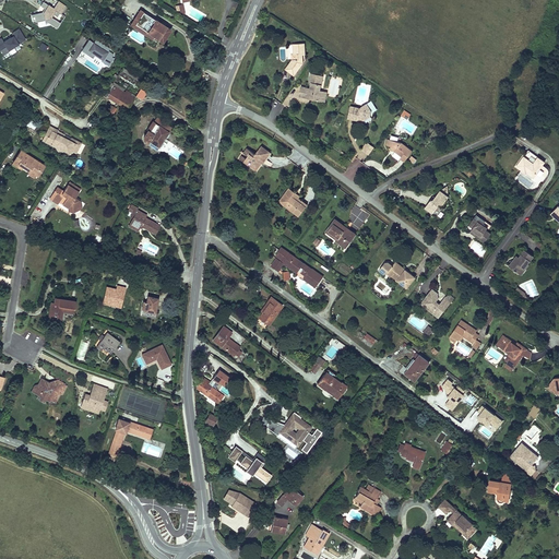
[(44,8),(42,12),(31,13),(33,23),(45,21),(57,28),(61,22),(50,14),(51,12),(57,16),(59,12),(61,13),(67,6),(58,0),(54,8),(44,0),(40,6),(44,8)]
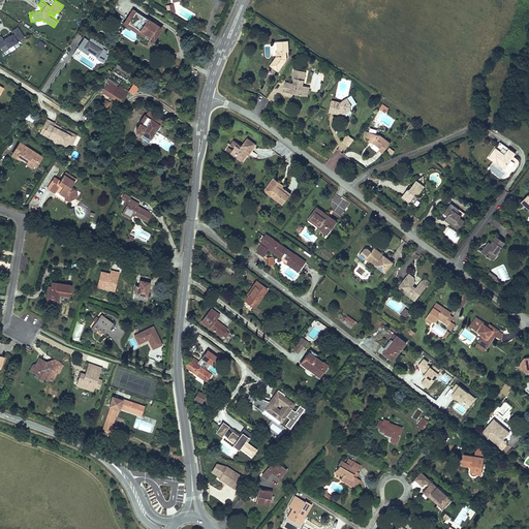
[(125,21),(127,22),(134,10),(132,8),(125,21)]
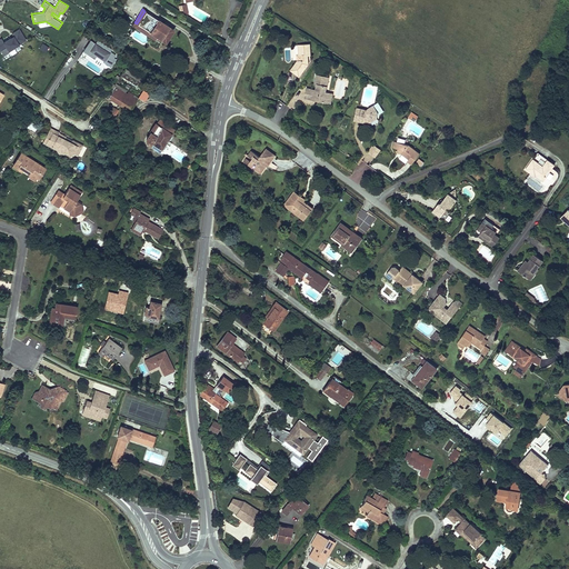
[(167,42),(176,29),(145,11),(137,23),(167,42)]
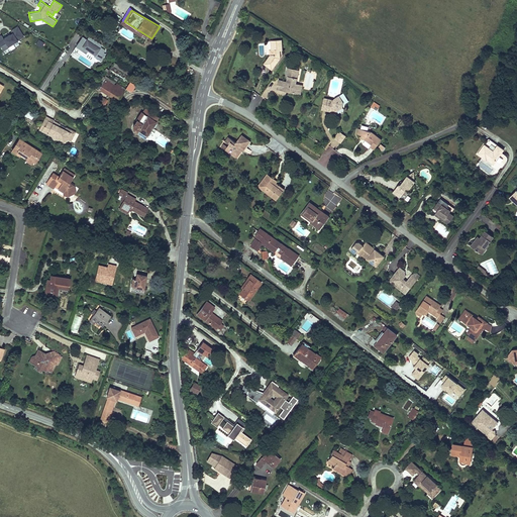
[(8,45),(23,35),(17,26),(10,30),(11,31),(9,32),(2,36),(1,34),(0,34),(0,44),(0,45),(3,49),(7,47),(8,45)]
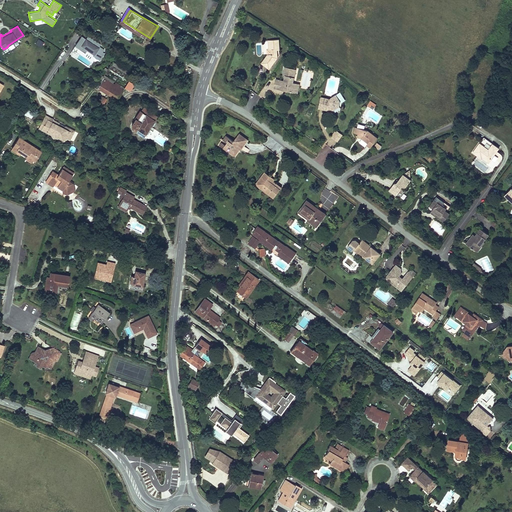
[(99,46),(100,44),(87,36),(85,39),(81,36),(75,46),(79,49),(80,48),(82,49),(83,47),(87,49),(94,54),(93,55),(100,60),(104,53),(102,51),(104,49),(99,46)]
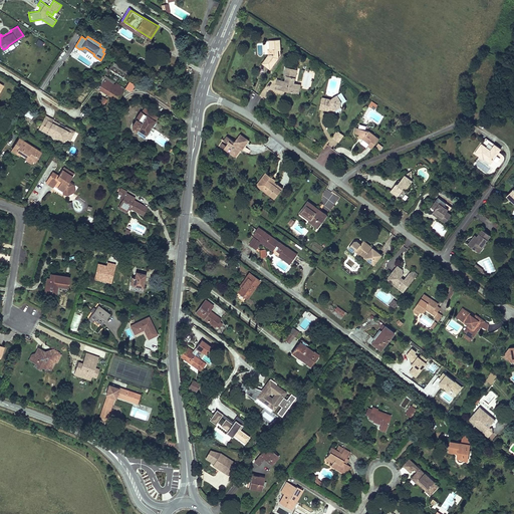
[(38,38),(35,44),(41,48),(44,42),(38,38)]
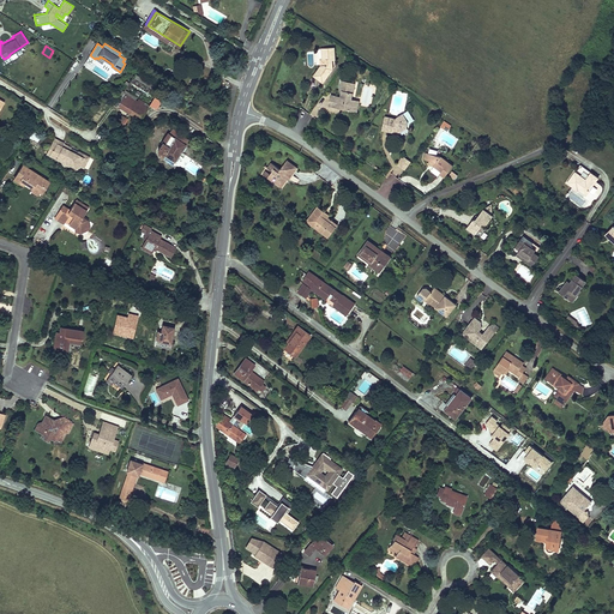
[(320,64),(313,76),(323,83),(335,67),(333,59),(336,59),(335,46),(323,47),(323,58),(326,58),(326,64),(320,64)]
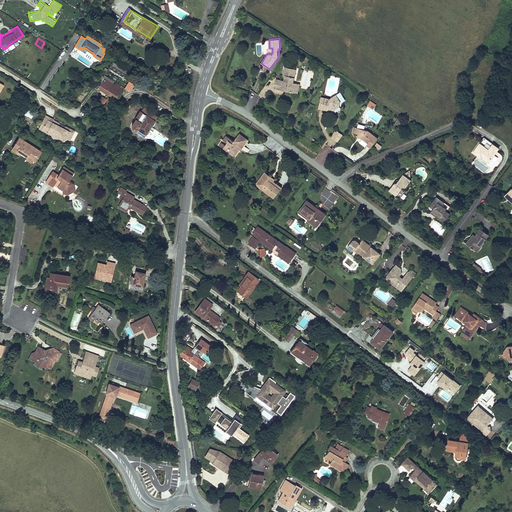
[(114,62),(111,65),(127,75),(129,72),(114,62)]
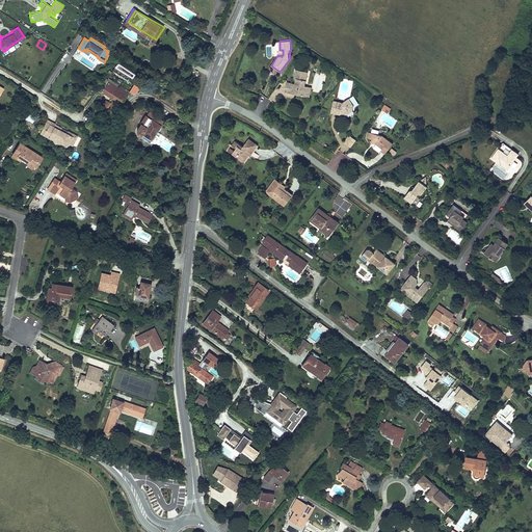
[(306,85),(308,72),(296,70),(294,78),(296,78),(295,83),(286,81),(285,91),(287,91),(291,90),(292,89),(296,90),(295,94),(310,96),(312,86),(306,85)]
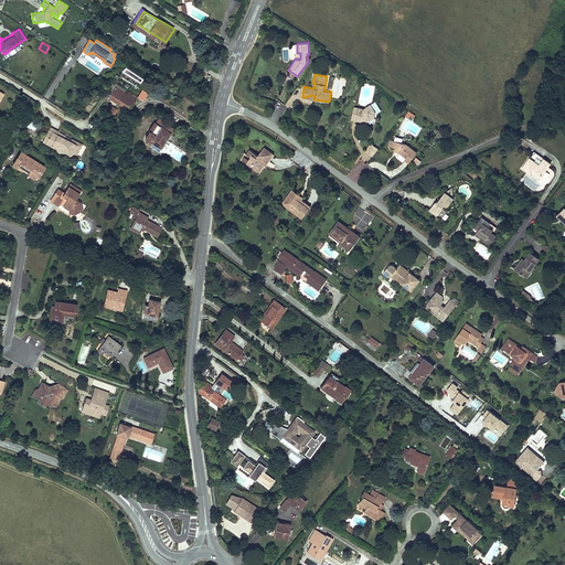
[(114,86),(107,97),(127,109),(131,103),(123,97),(125,93),(114,86)]
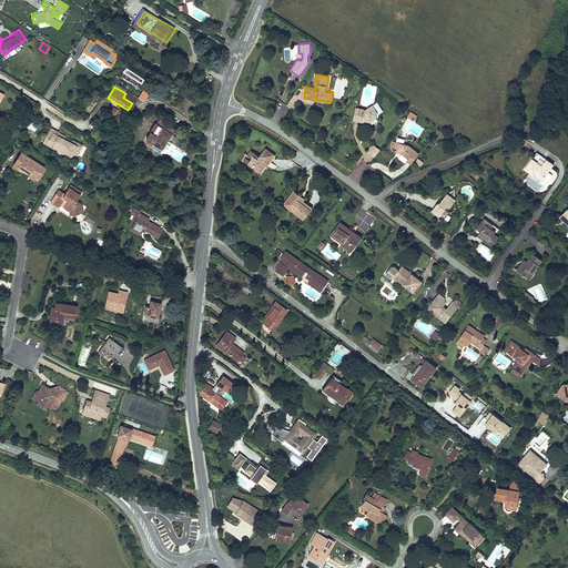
[(367,109),(356,107),(353,120),(368,122),(377,118),(378,111),(373,103),(367,108),(367,109)]
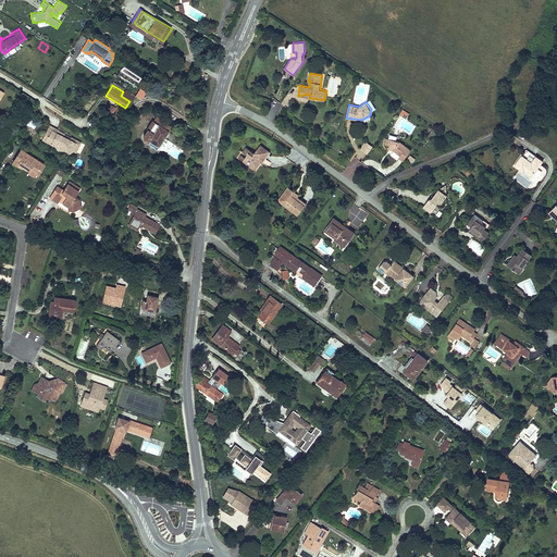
[(409,114),(403,110),(399,114),(407,119),(409,114)]
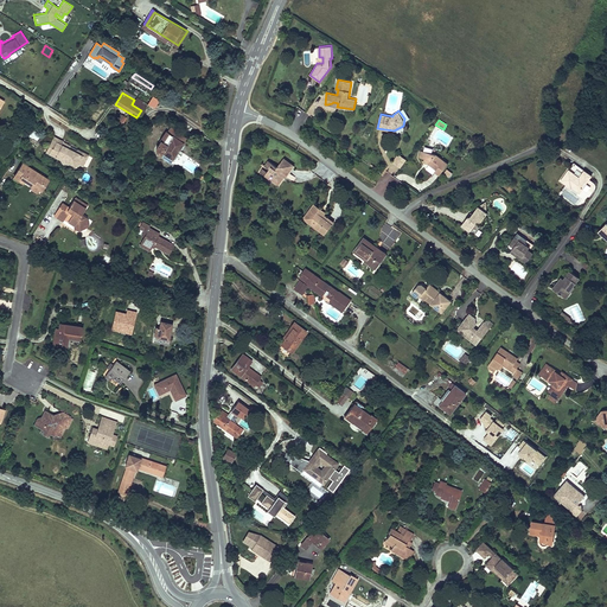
[(185,141),(187,136),(171,128),(168,132),(185,141)]
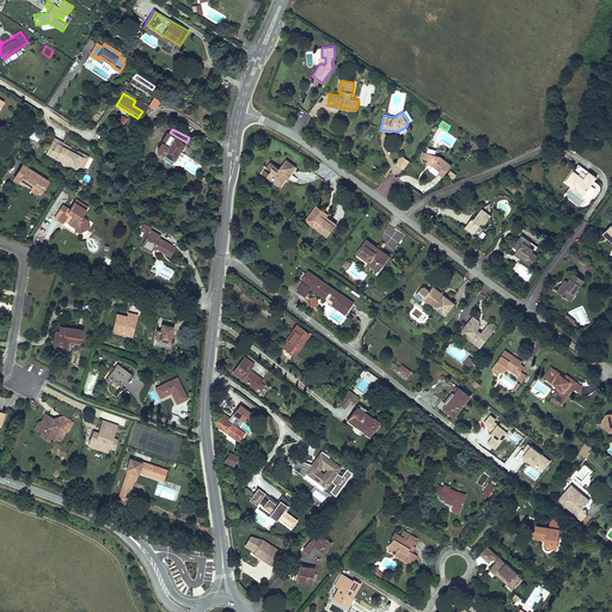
[(38,141),(42,134),(32,132),(30,139),(38,141)]
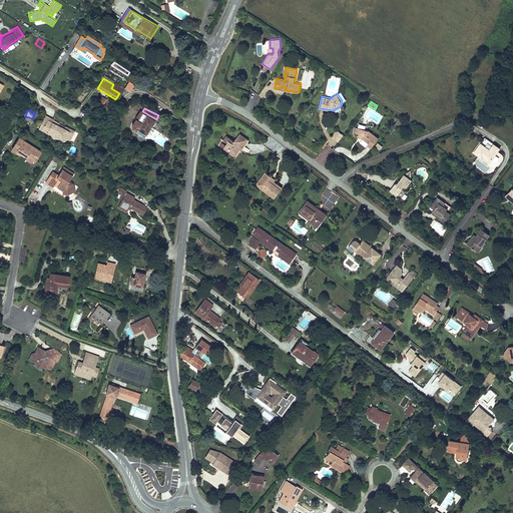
[(53,119),(45,115),(39,127),(51,134),(52,132),(58,135),(58,136),(63,139),(66,138),(70,130),(69,128),(65,126),(62,128),(58,125),(59,123),(53,120),(53,119)]
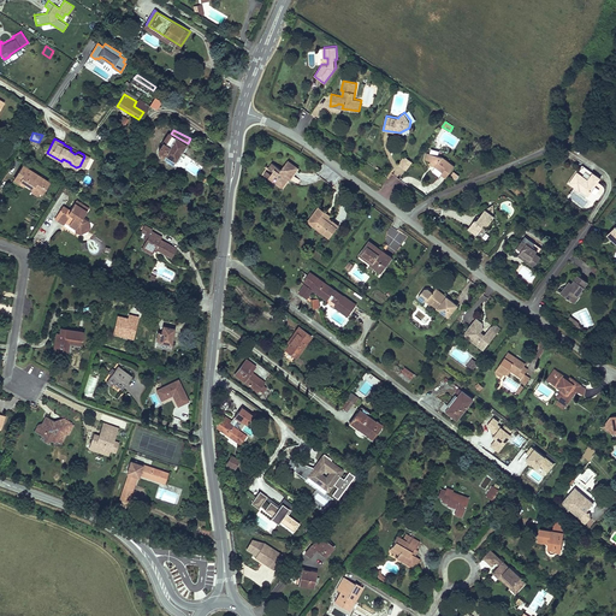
[(159,155),(172,164),(184,146),(173,138),(165,150),(163,149),(159,155)]
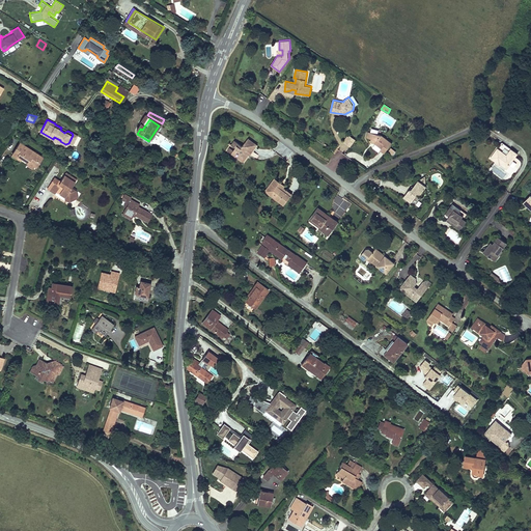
[(384,152),(392,142),(382,134),(367,132),(366,138),(371,139),(370,142),(375,143),(382,147),(380,149),(384,152)]
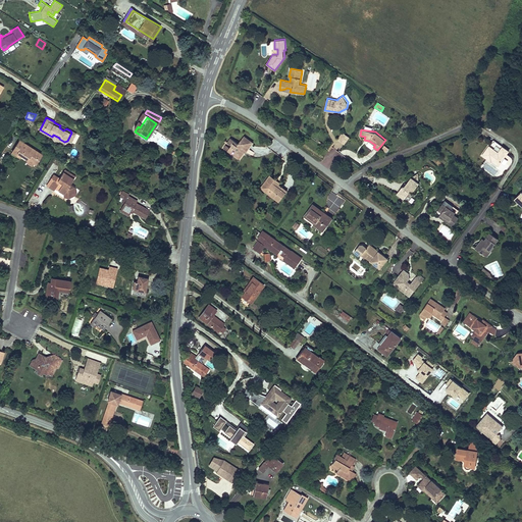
[(349,137),(343,132),(337,139),(344,144),(349,137)]
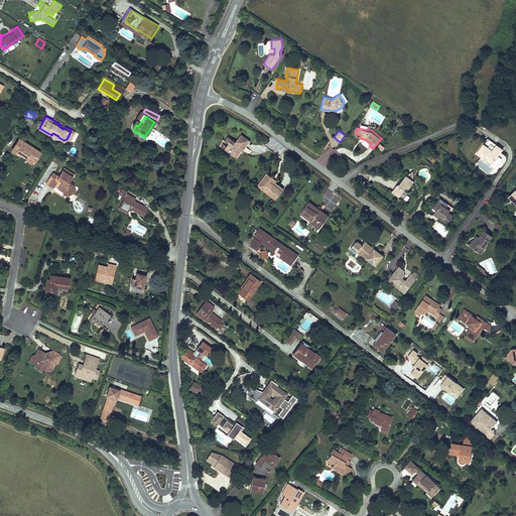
[(225,144),(224,146),(235,154),(240,148),(241,148),(248,138),(239,132),(234,140),(226,134),(223,138),(228,141),(225,144)]
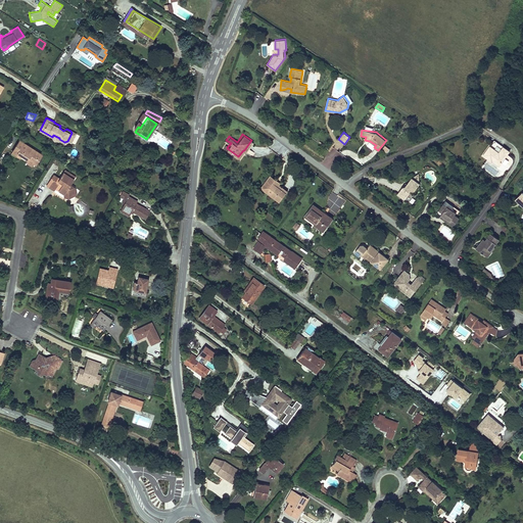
[(27,158),(33,161),(37,155),(36,155),(39,151),(30,146),(29,148),(26,146),(27,144),(19,139),(11,151),(18,156),(20,153),(22,151),(25,153),(22,155),(27,158)]
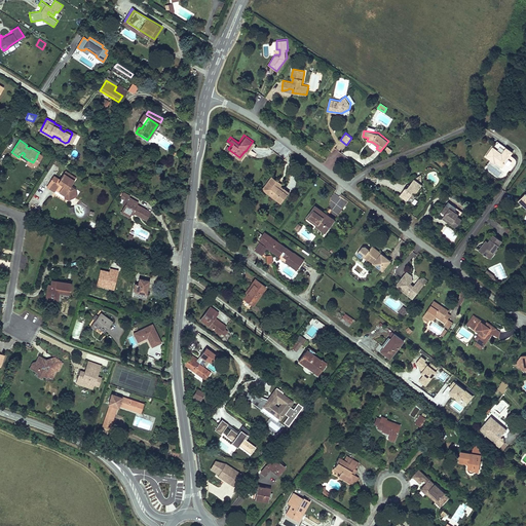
[(493,159),(502,165),(513,152),(505,147),(501,153),(492,147),(486,156),(492,161),(493,159)]
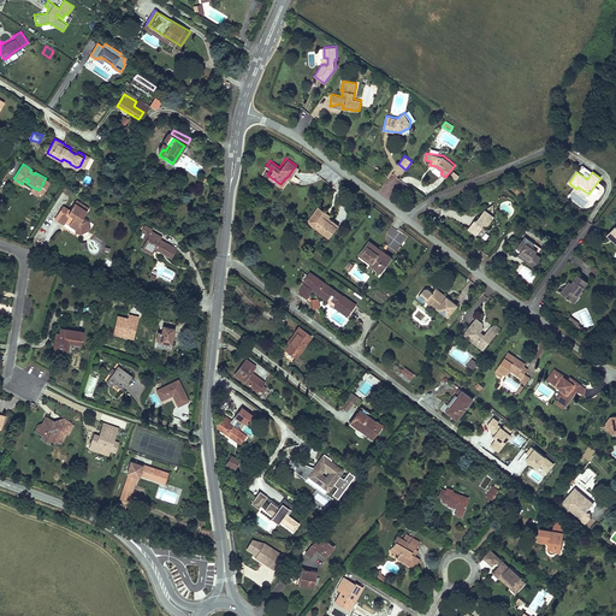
[(43,183),(39,190),(42,193),(49,181),(46,178),(42,183),(43,183)]
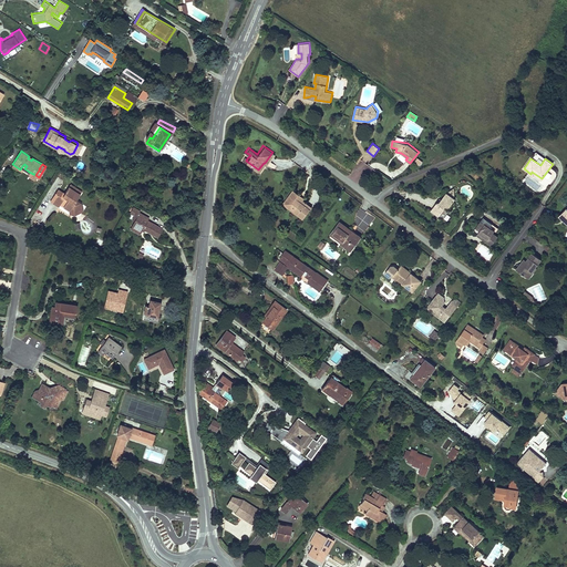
[(58,188),(50,200),(59,206),(61,203),(64,205),(63,206),(69,210),(69,214),(74,215),(83,210),(82,203),(76,200),(82,191),(71,184),(65,189),(62,196),(61,195),(63,192),(58,188)]
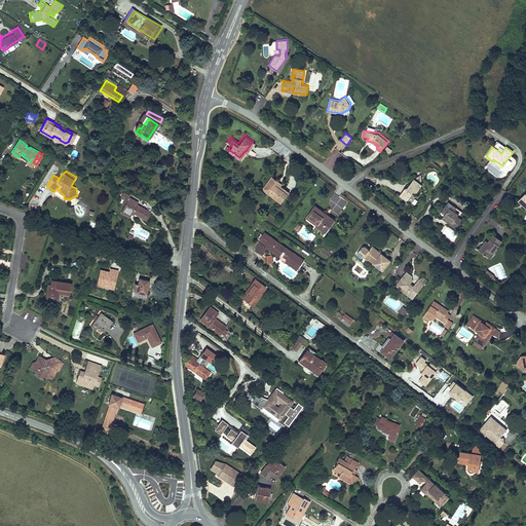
[(263,188),(280,201),(288,193),(274,184),(278,179),(273,175),(263,188)]
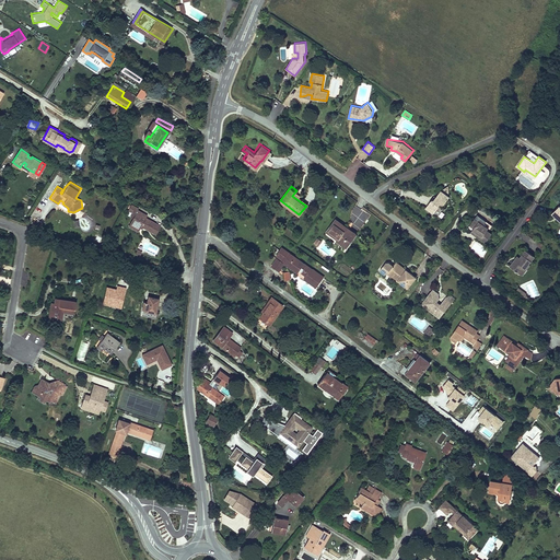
[(292,196),(306,206),(308,203),(300,196),(301,195),(296,190),(292,196)]
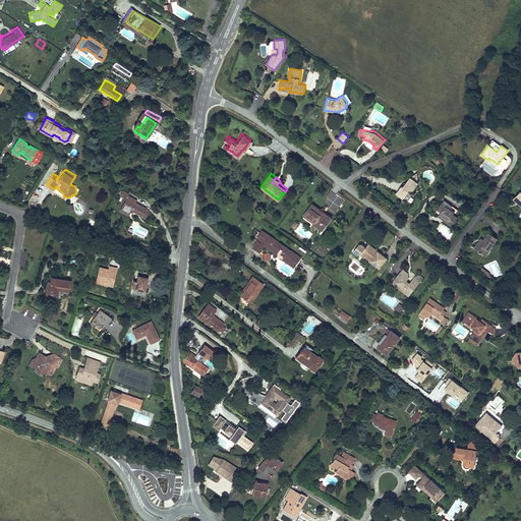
[(401,185),(396,192),(403,197),(411,187),(413,188),(418,182),(410,177),(405,183),(404,185),(401,185)]
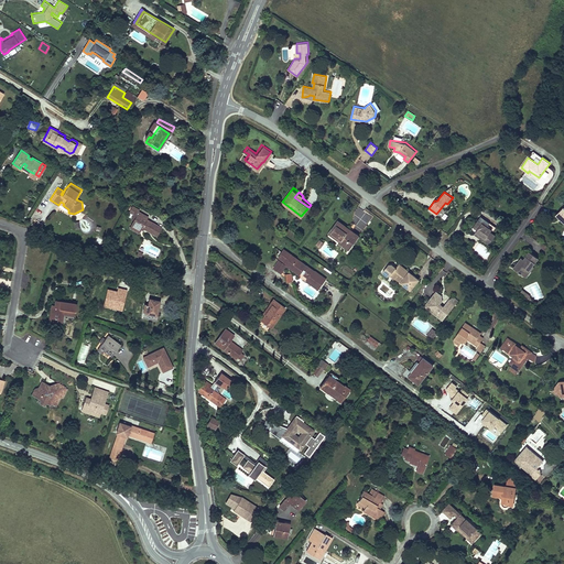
[(150,232),(155,224),(145,218),(141,216),(143,214),(133,208),(134,208),(131,206),(129,210),(131,213),(134,214),(132,218),(129,224),(139,229),(140,227),(150,232)]
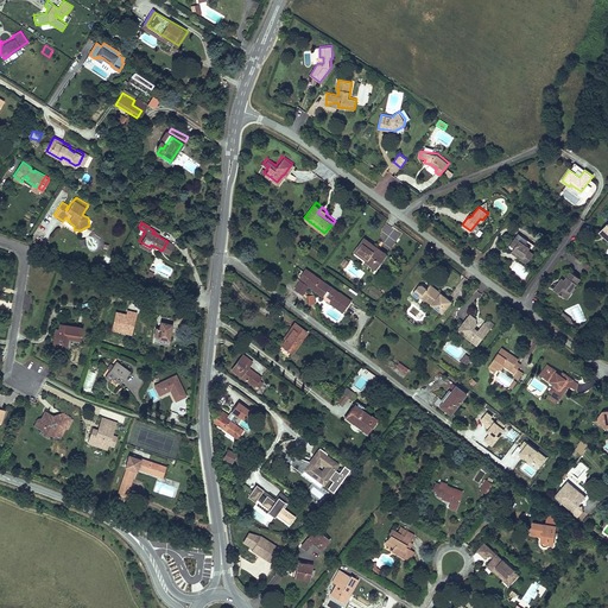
[(374,227),(372,230),(386,241),(388,238),(374,227)]
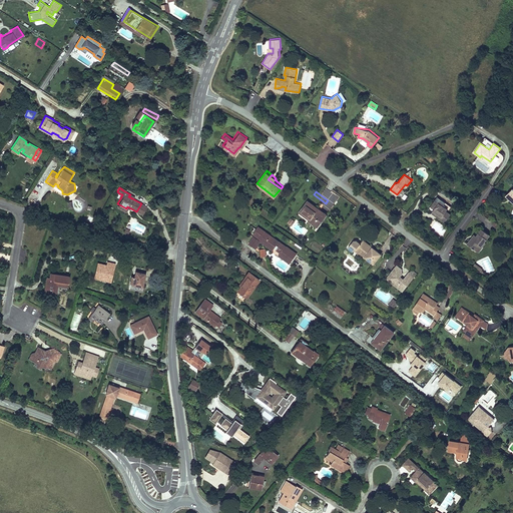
[(326,203),(314,194),(308,203),(317,210),(316,211),(326,218),(330,212),(328,211),(333,204),(328,200),(326,203)]
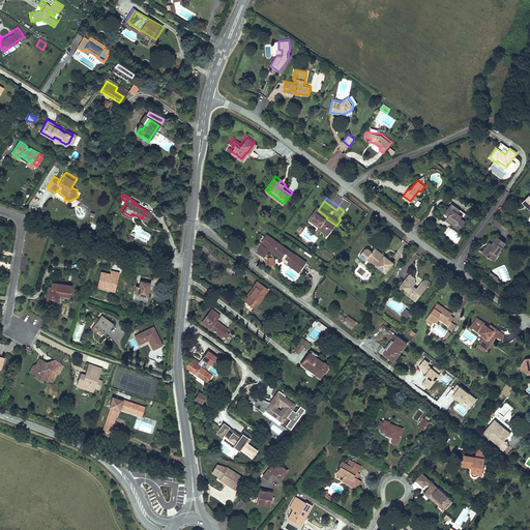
[(452,202),(449,207),(452,209),(453,208),(461,212),(460,213),(462,215),(464,212),(466,213),(467,212),(452,202)]
